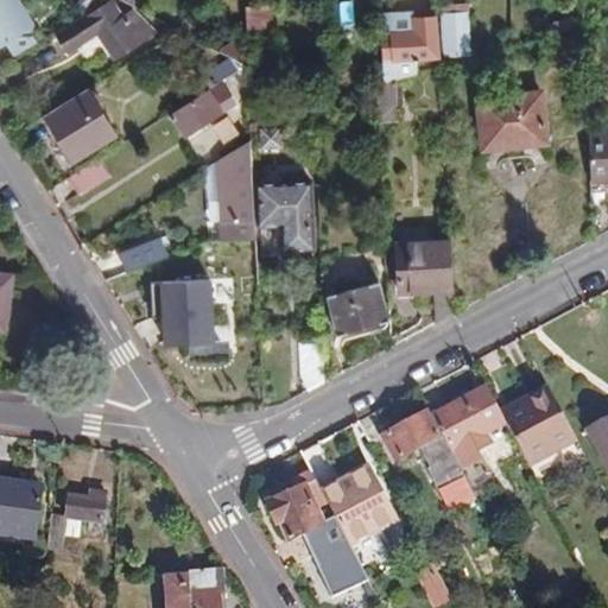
[(12,0),(0,0),(0,45),(30,27),(12,0)]
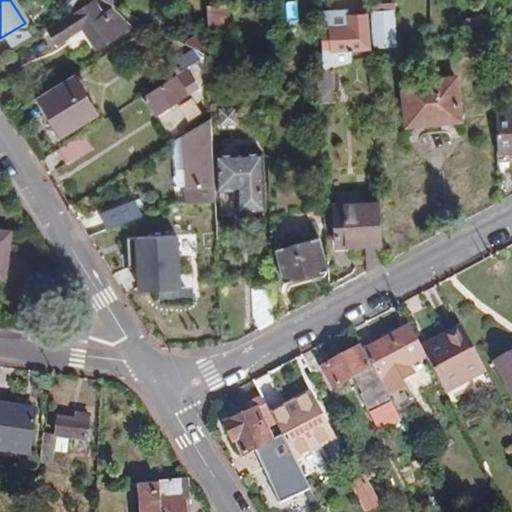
[(46,31),(55,44),(81,28),(95,50),(130,27),(110,7),(102,13),(94,0),(46,31)]
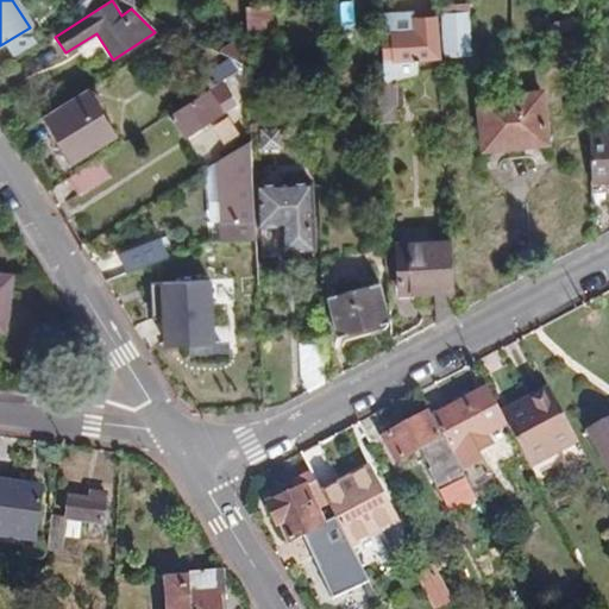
[(246,10),(249,36),(271,33),(269,7),(246,10)]
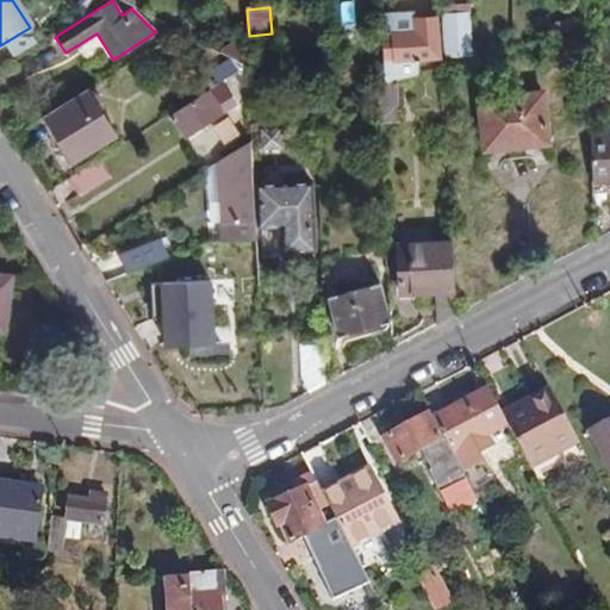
[(442,17),(444,55),(470,54),(467,16),(442,17)]
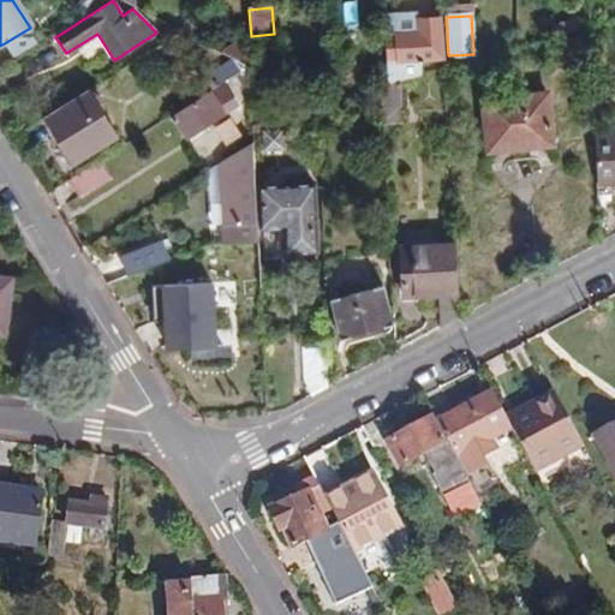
[(387,87),(387,88),(406,81),(406,63),(441,60),(440,19),(416,21),(417,33),(395,34),(396,63),(386,64),(386,70),(387,87)]
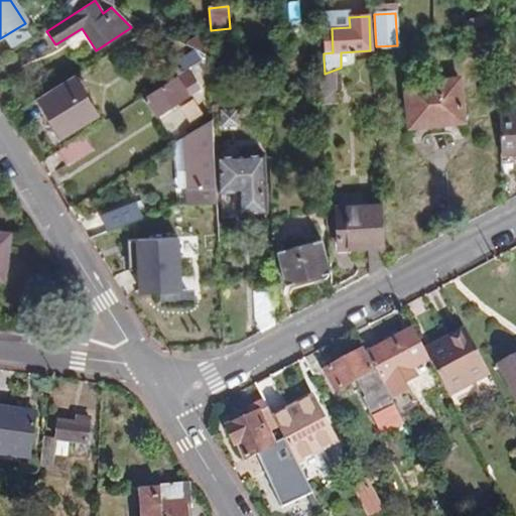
[(350,27),(349,17),(331,18),(332,28),(350,27)]
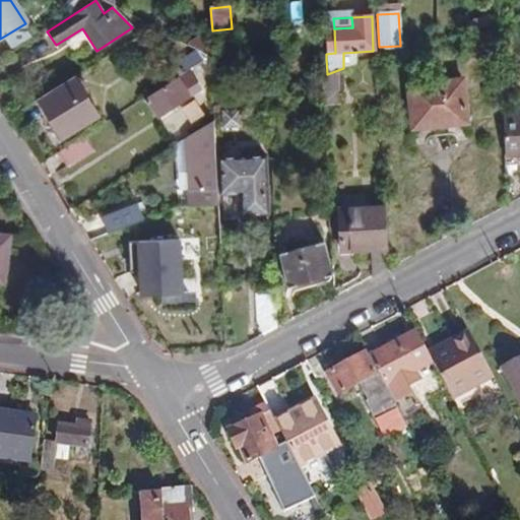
[(196,50),(210,58),(208,28),(185,45),(196,50)]
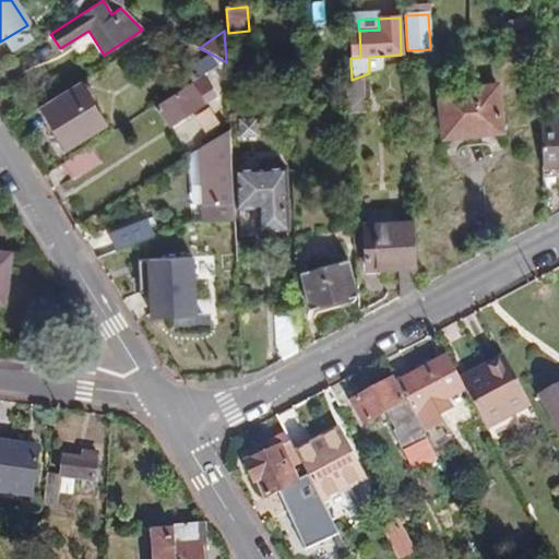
[(351,58),(360,57),(359,31),(348,31),(351,58)]
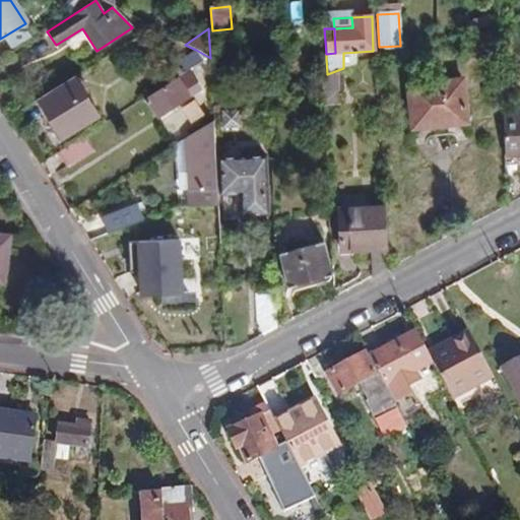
[(476,51),(495,49),(493,33),(474,35),(476,51)]
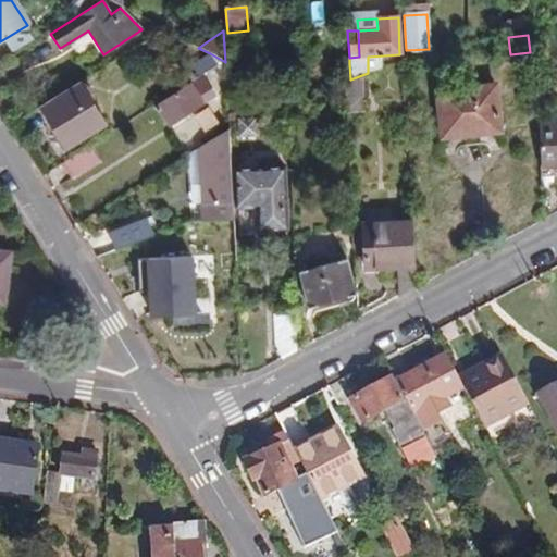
[(192,65),(199,78),(201,76),(225,62),(210,53),(192,65)]
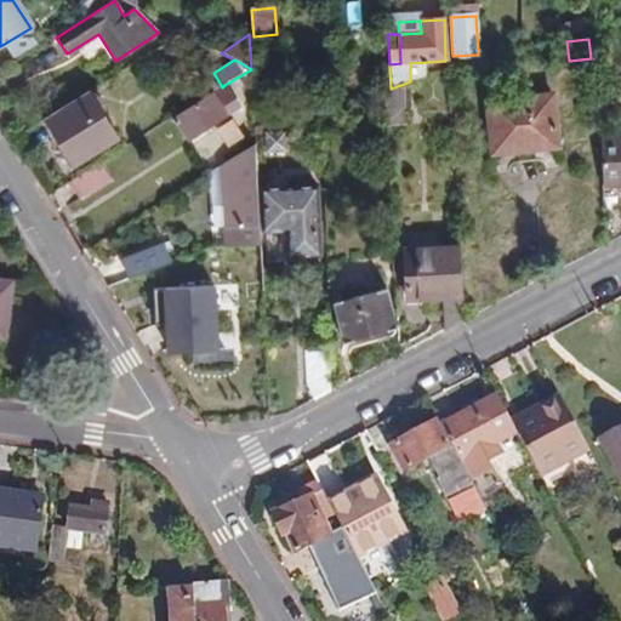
[(379,87),(391,87),(389,70),(377,72),(379,87)]
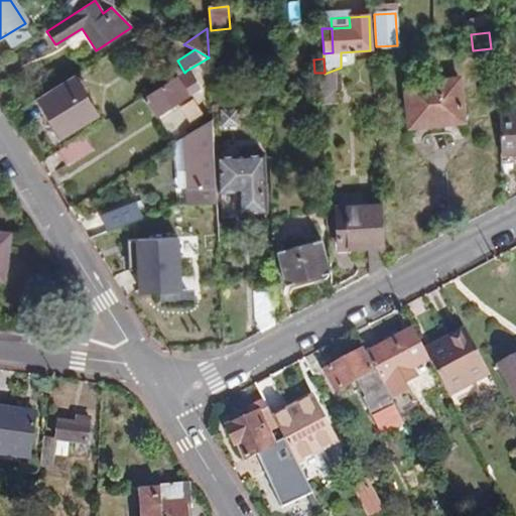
[(184,73),(144,97),(155,115),(198,90),(186,71),(184,73)]
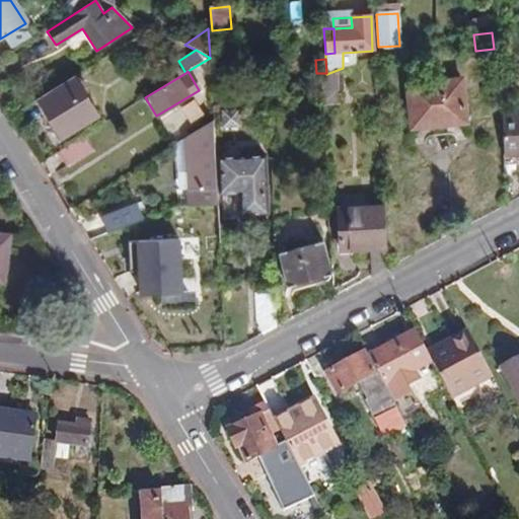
[(320,75),(321,106),(322,110),(339,109),(337,74),(320,75)]
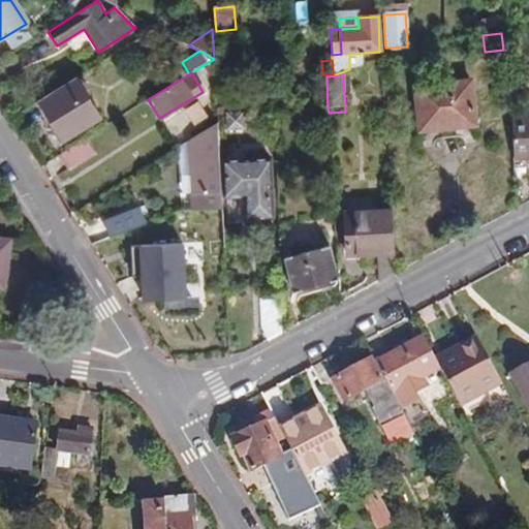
[(75,79),(38,102),(53,124),(58,121),(67,136),(99,117),(75,79)]
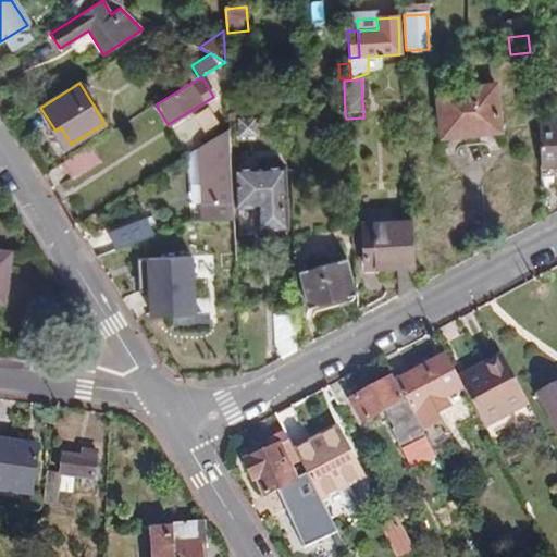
[(500,131),(495,85),(436,91),(442,138),(462,135),(461,126),(479,125),(479,133),(500,131)]
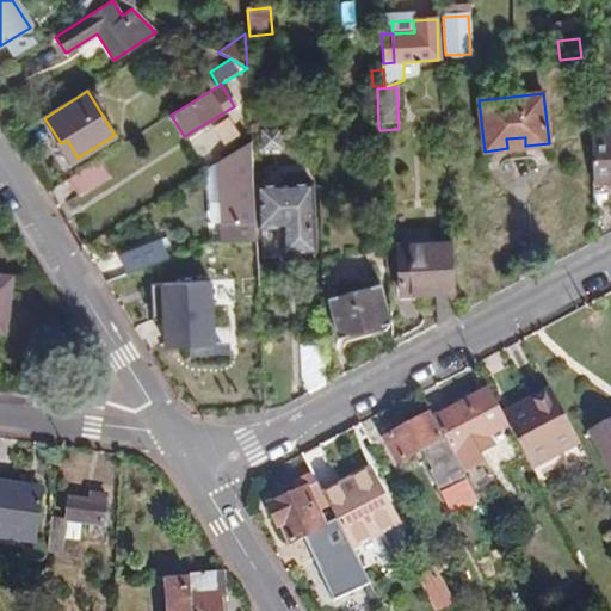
[(261,131),(263,149),(279,149),(279,130),(261,131)]
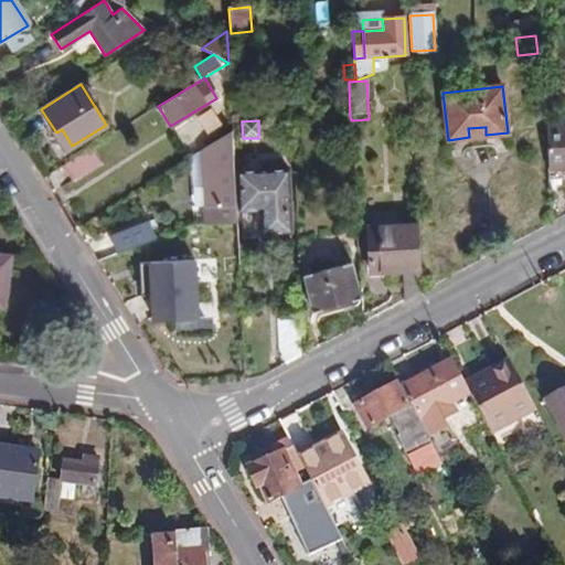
[(564,124),(546,125),(550,170),(564,168),(564,124)]
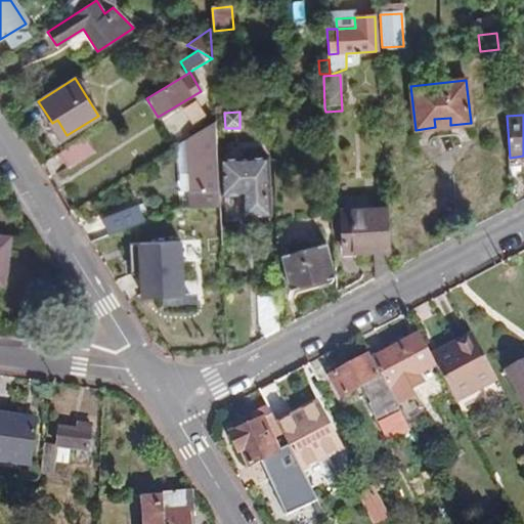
[(435,127),(450,125),(450,118),(434,119),(435,127)]
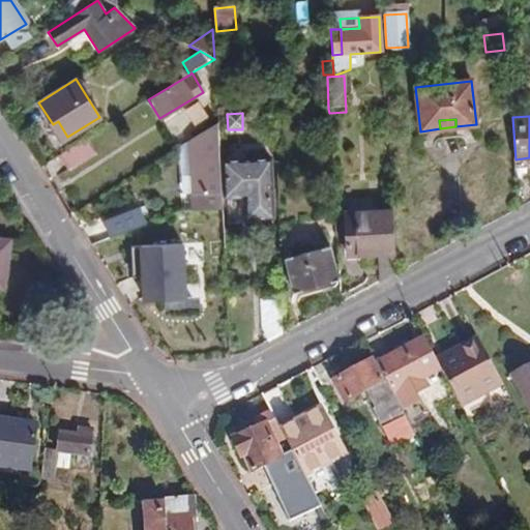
[(62,141),(67,137),(58,121),(53,124),(62,141)]
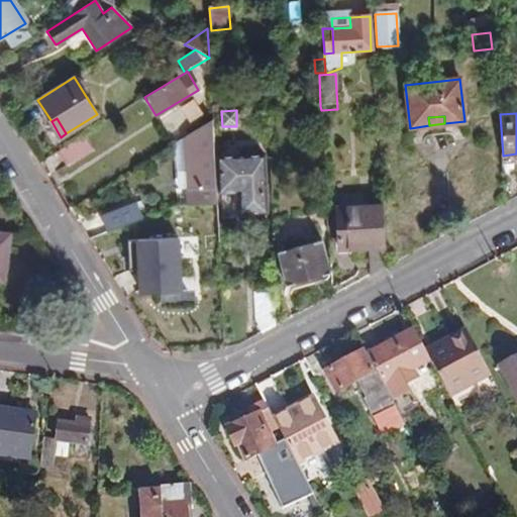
[(184,136),(187,190),(187,206),(216,204),(212,119),(184,136)]
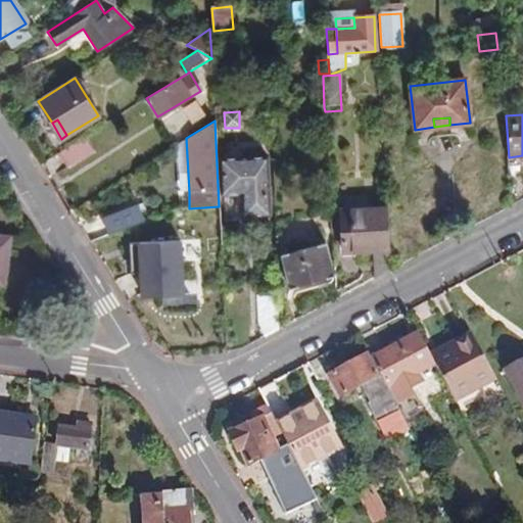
[(452,135),(449,125),(434,127),(435,137),(452,135)]
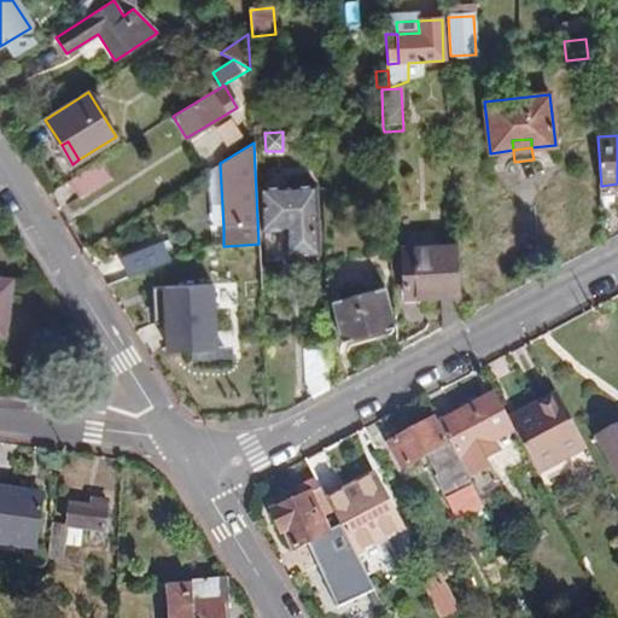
[(99,162),(68,181),(79,199),(111,180),(99,162)]
